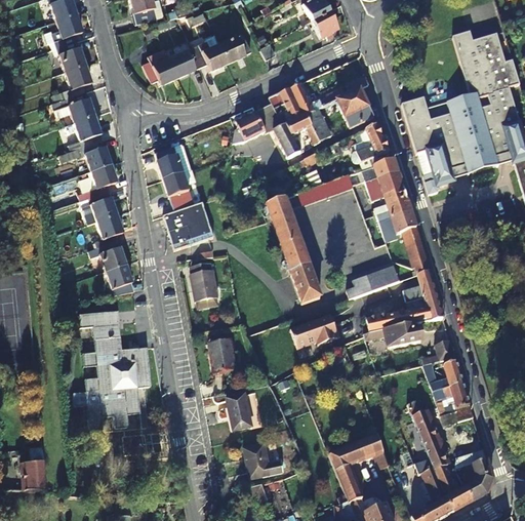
[(48,0),(55,18),(75,12),(71,0),(48,0)]
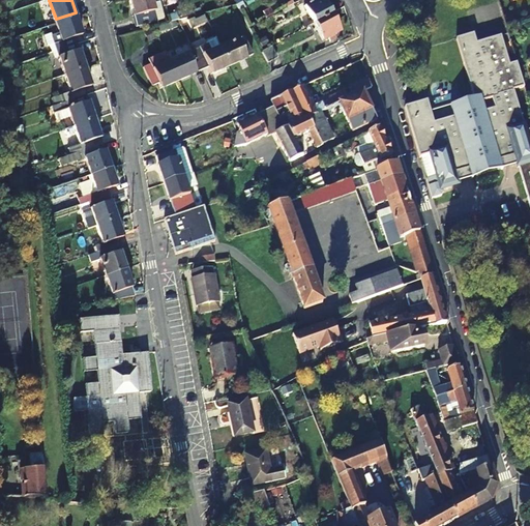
[(128,0),(133,13),(135,12),(137,22),(155,18),(150,0),(128,0)]
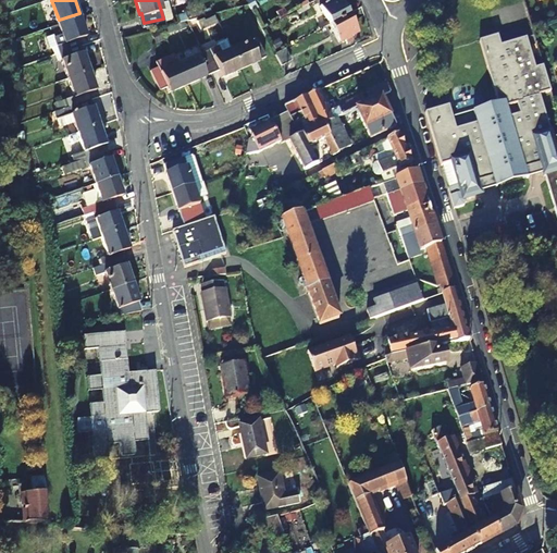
[(347,10),(341,0),(324,0),(319,3),(329,20),(347,10)]
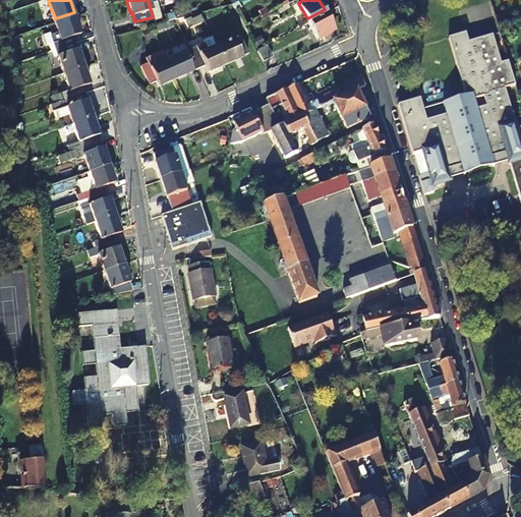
[(333,26),(325,9),(307,18),(315,36),(333,26)]
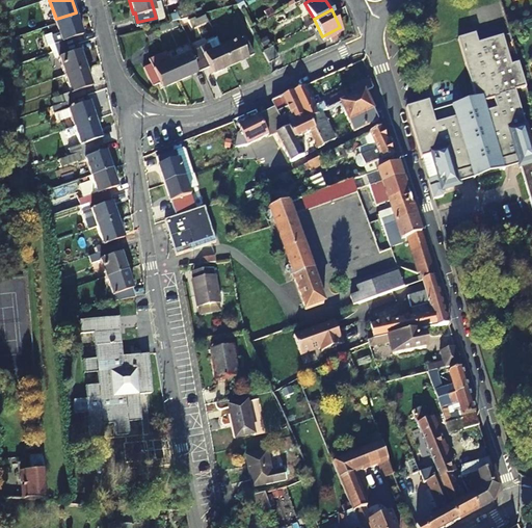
[(56,41),(58,46),(76,40),(75,33),(82,30),(76,12),(56,19),(62,38),(56,41)]
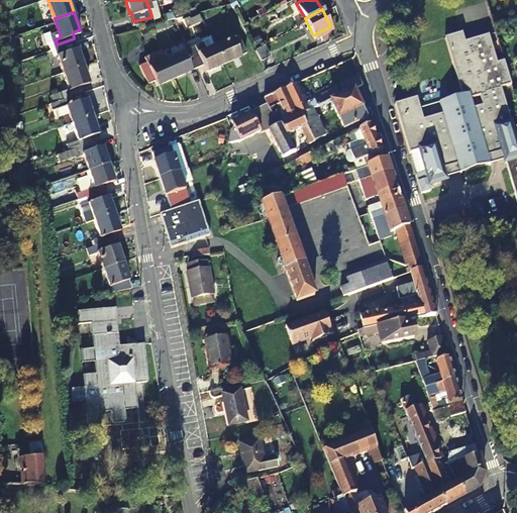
[(418,95),(396,102),(422,190),(430,187),(432,183),(431,180),(446,176),(443,166),(457,161),(459,167),(472,160),(478,159),(489,158),(488,152),(503,148),(506,159),(516,155),(516,123),(514,125),(505,96),(484,103),(475,106),(472,96),(481,93),(466,39),(463,29),(446,35),(463,93),(441,99),(444,111),(425,117),(418,95)]
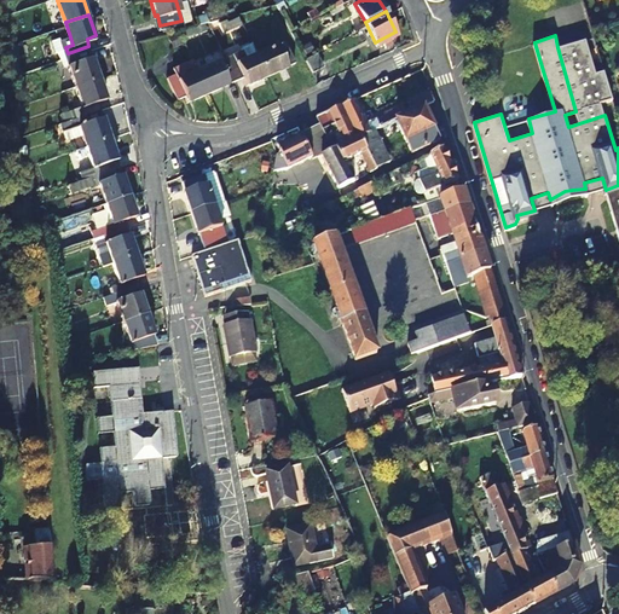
[(258,50),(266,73),(288,64),(294,59),(284,38),(258,50)]
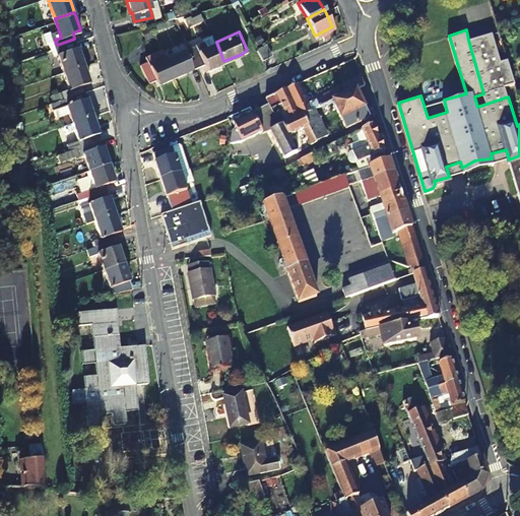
[(204,40),(190,46),(197,63),(203,60),(207,68),(223,61),(216,42),(211,33),(202,37),(204,40)]
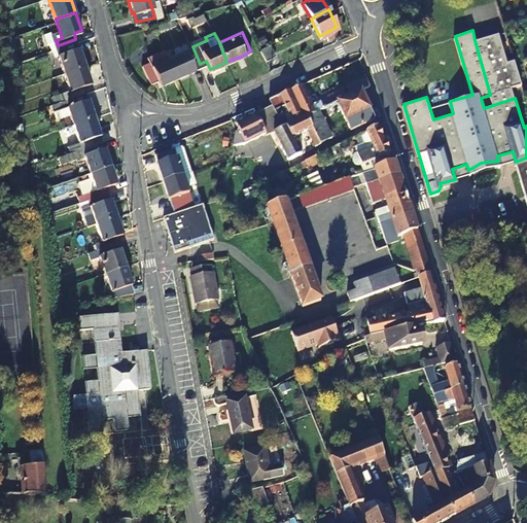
[(515,98),(512,86),(523,83),(515,59),(507,61),(499,33),(475,40),(490,95),(493,105),(515,98)]
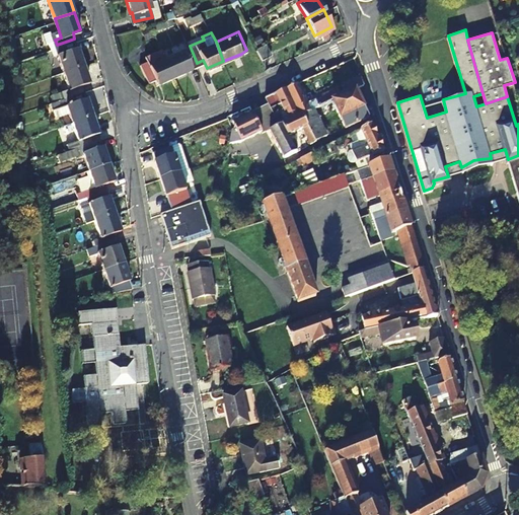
[(64,69),(84,62),(79,47),(77,47),(74,39),(57,45),(64,69)]
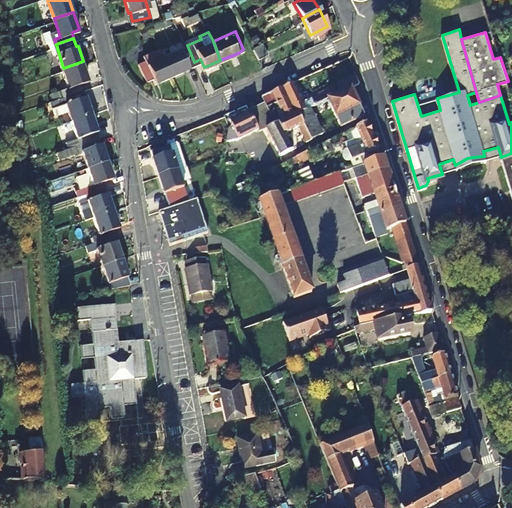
[(267,51),(261,40),(252,45),(257,56),(267,51)]
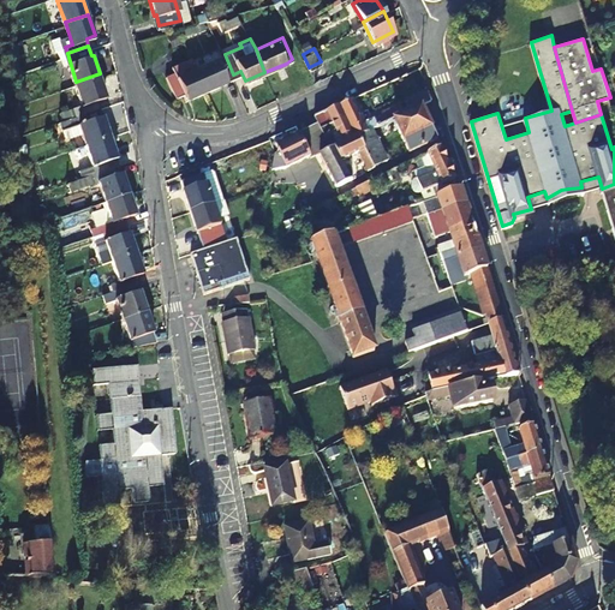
[(196,66),(191,53),(172,61),(174,67),(165,71),(174,94),(183,90),(185,96),(206,88),(196,66)]
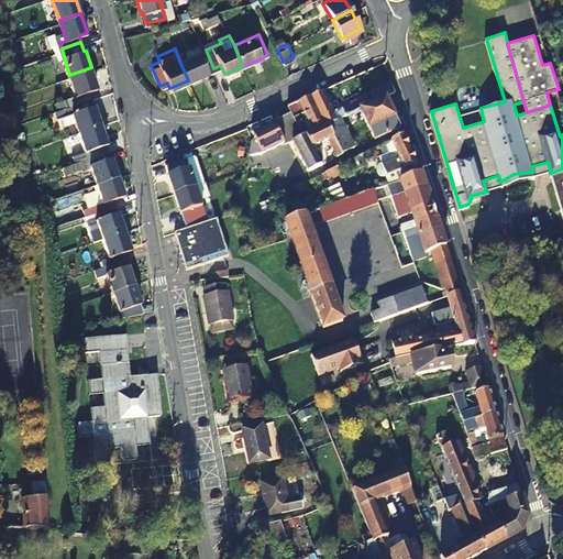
[(179,61),(188,80),(207,73),(206,70),(213,68),(206,50),(179,61)]
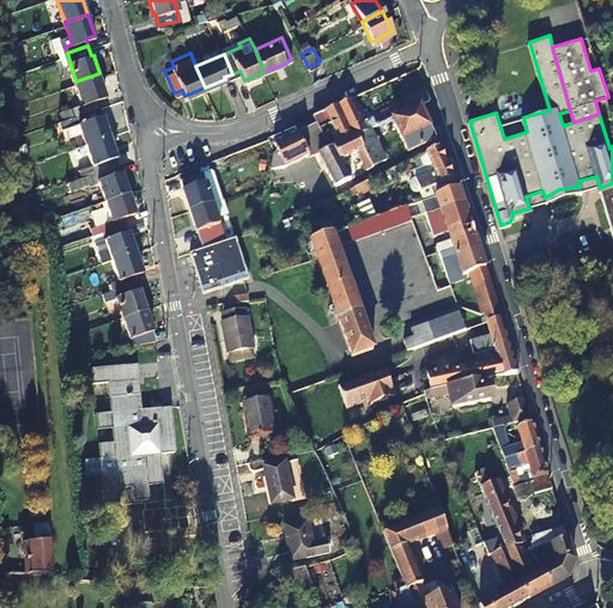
[(79,111),(99,104),(97,97),(107,93),(99,73),(76,81),(83,102),(77,104),(79,111)]
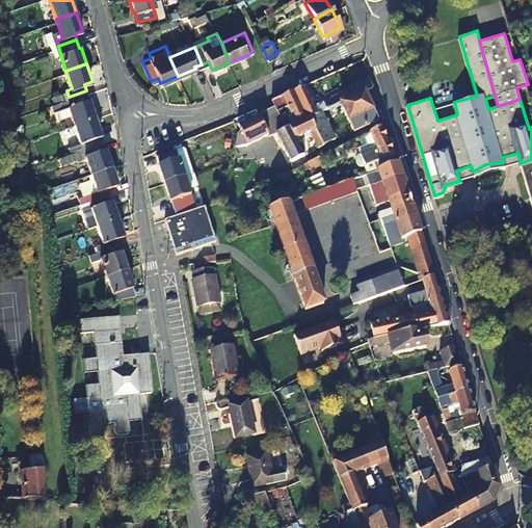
[(350,86),(353,94),(365,88),(372,84),(370,77),(350,86)]
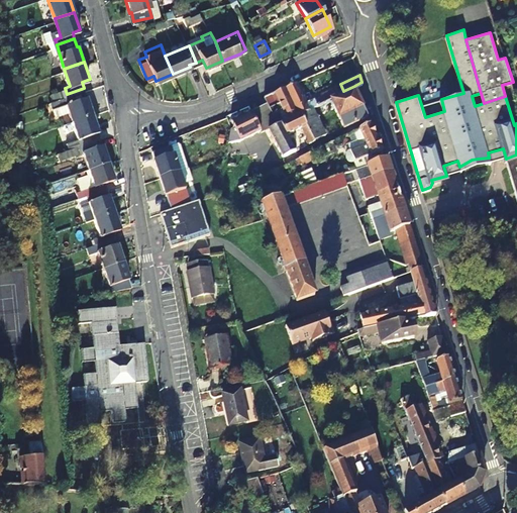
[(296,82),(286,86),(298,113),(302,111),(314,105),(330,97),(339,93),(337,88),(315,99),(314,97),(305,101),(296,82)]
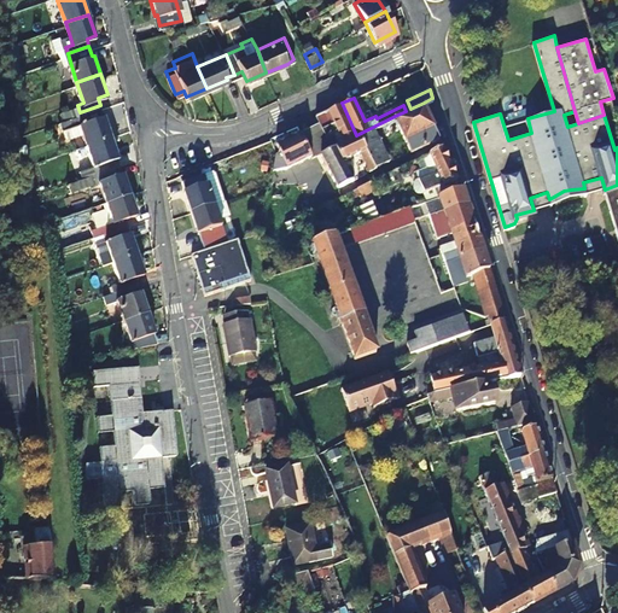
[(322,118),(325,124),(334,121),(344,141),(356,135),(342,103),(320,114),(322,118)]
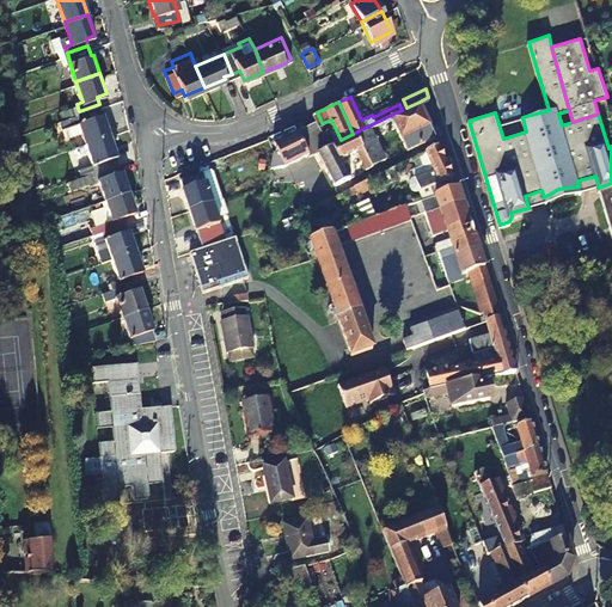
[(434,135),(420,102),(407,108),(402,110),(391,115),(408,148),(434,135)]
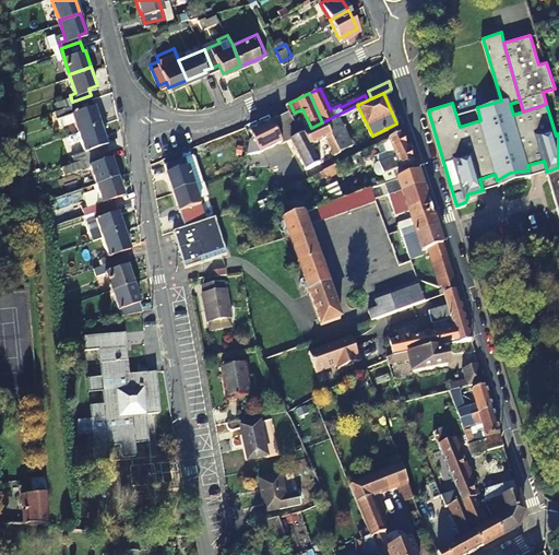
[(72,102),(81,127),(100,120),(95,103),(91,95),(72,102)]
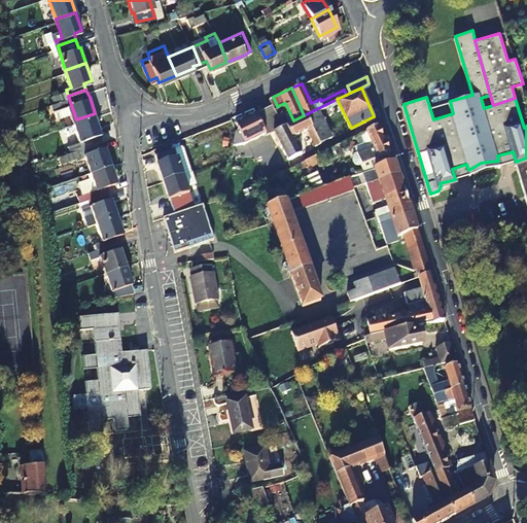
[(277,106),(275,101),(272,103),(282,126),(285,124),(277,106)]
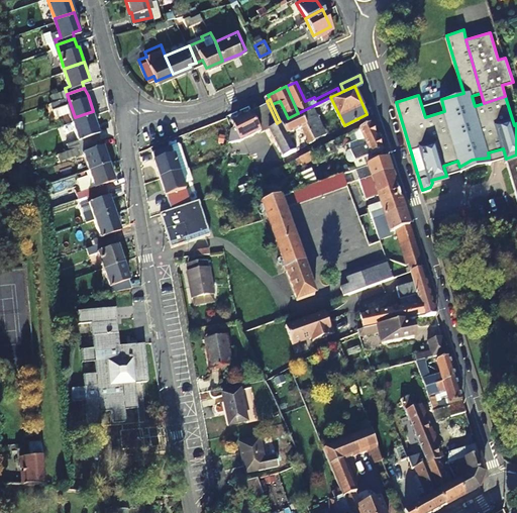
[(232,119),(232,120),(240,138),(257,129),(268,127),(277,123),(267,101),(232,119)]
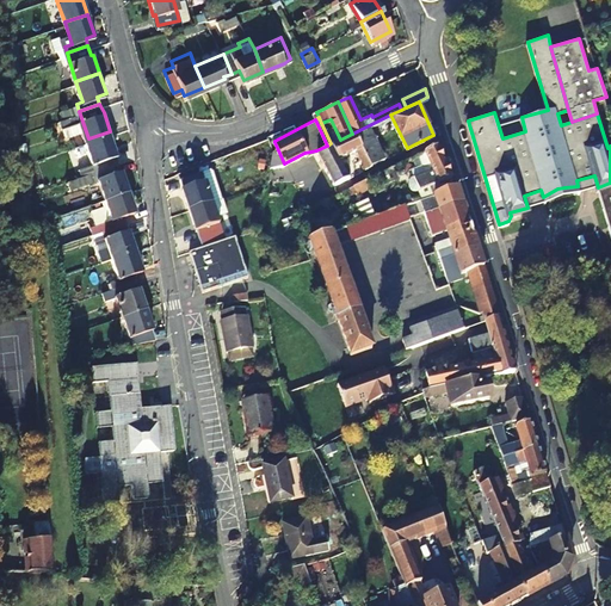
[(331,119),(321,123),(331,143),(332,143),(340,140),(331,119)]
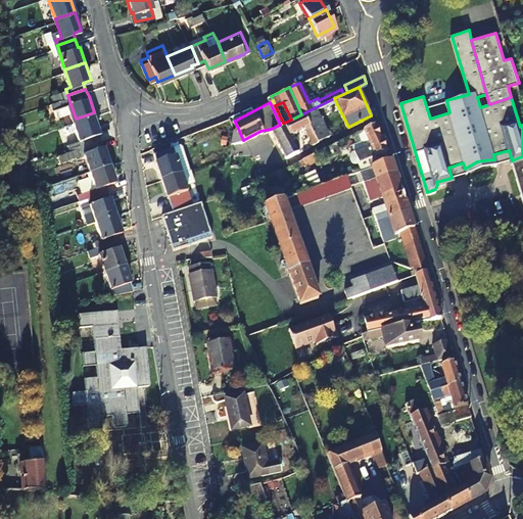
[(305,112),(318,140),(331,134),(318,106),(305,112)]
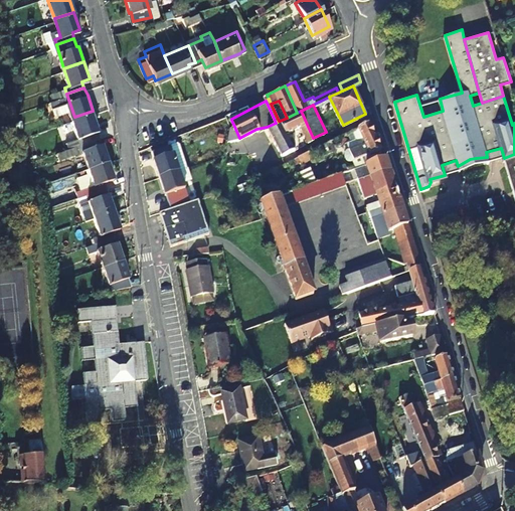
[(74,117),(81,141),(99,135),(106,132),(104,126),(98,128),(93,111),(74,117)]
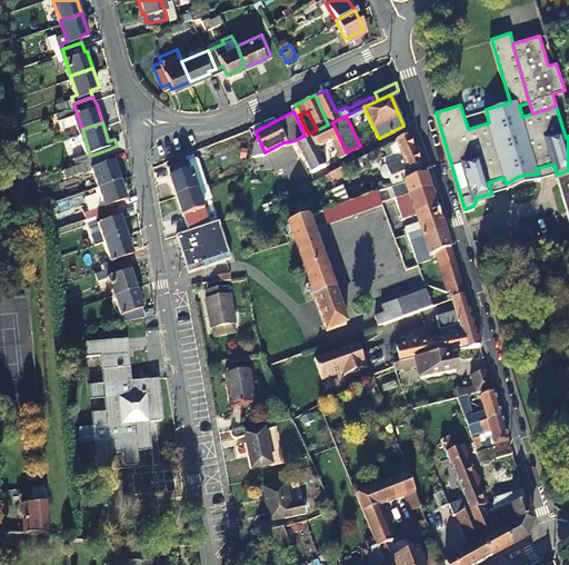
[(309,134),(316,146),(331,138),(338,157),(346,152),(332,122),(328,125),(317,130),(309,134)]
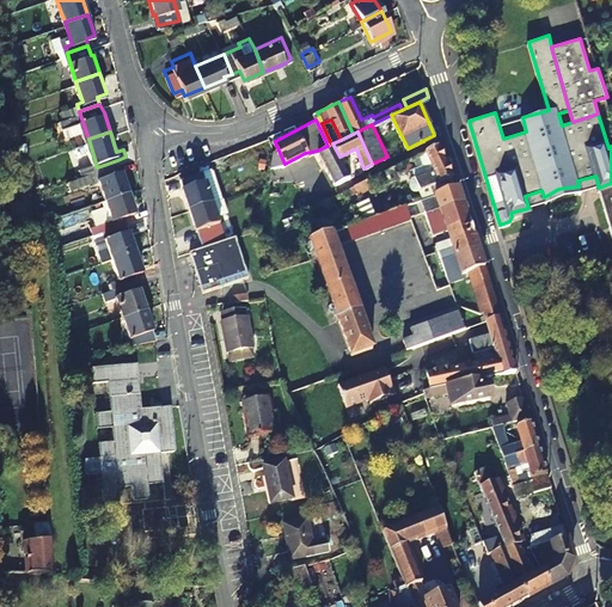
[(288,171),(285,164),(275,142),(269,179),(283,176),(282,173),(288,171)]
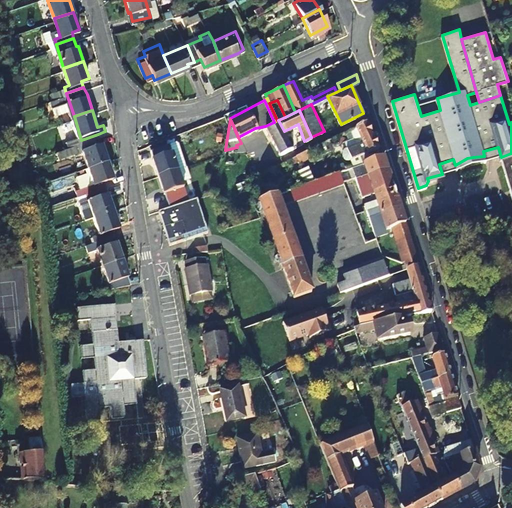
[(292,146),(284,131),(278,120),(277,120),(274,122),(265,126),(280,152),(292,146)]
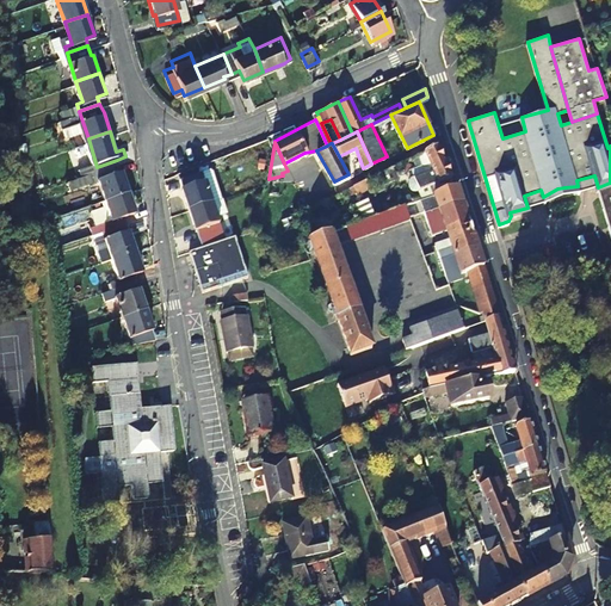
[(419,187),(437,180),(451,174),(438,143),(425,149),(432,167),(414,174),(419,187)]
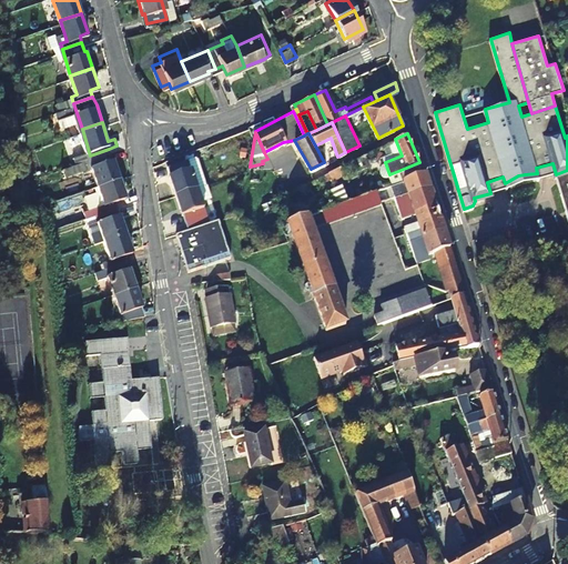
[(90,155),(99,182),(120,174),(113,158),(112,158),(109,149),(90,155)]
